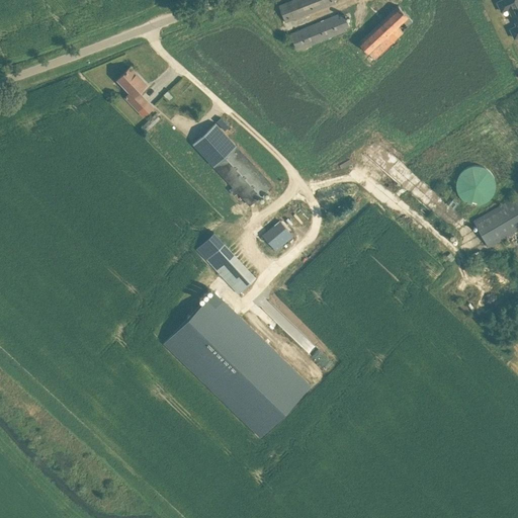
[(291,0),(279,5),(285,21),(336,2),(334,0),(291,0)]
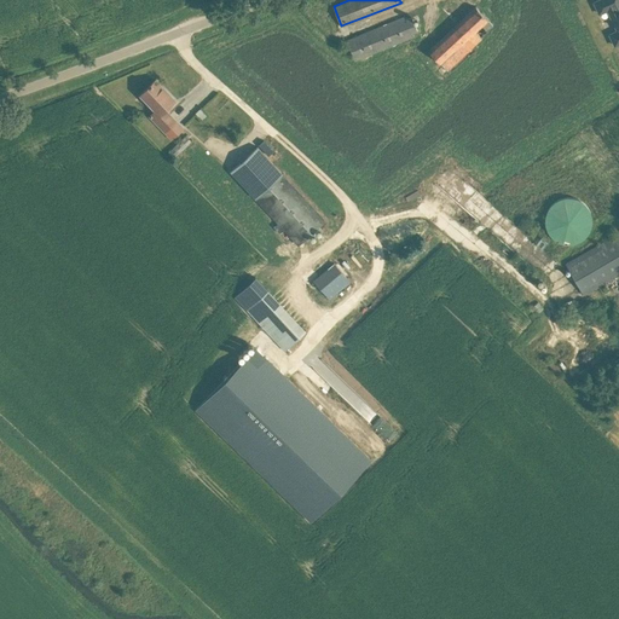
[(618,0),(597,0),(594,3),(600,15),(607,10),(617,30),(608,34),(614,46),(618,42),(618,0)]
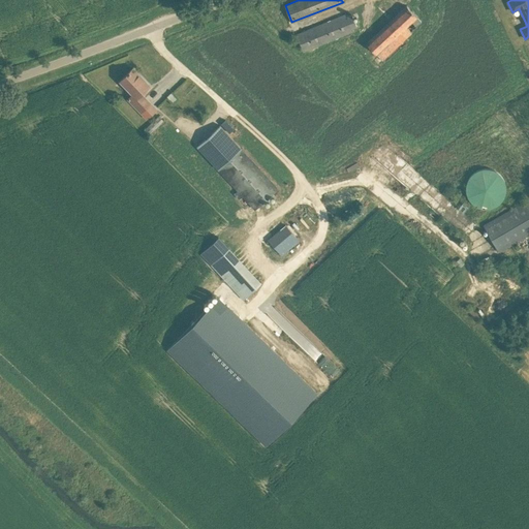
[(407,5),(367,42),(382,60),(411,33),(405,27),(411,22),(416,17),(407,5)]
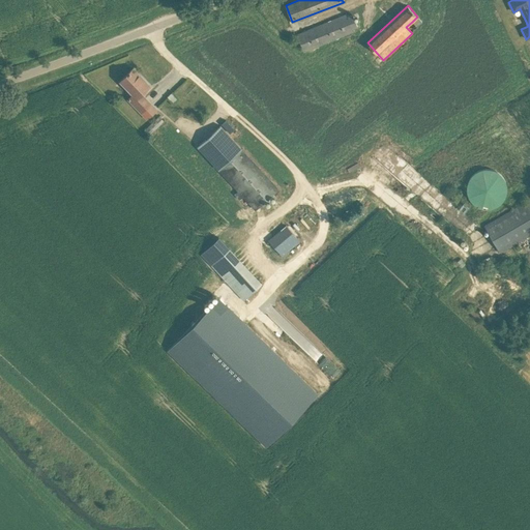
[(297,34),(303,51),(353,31),(352,28),(357,26),(353,15),(347,17),(346,15),(297,34)]
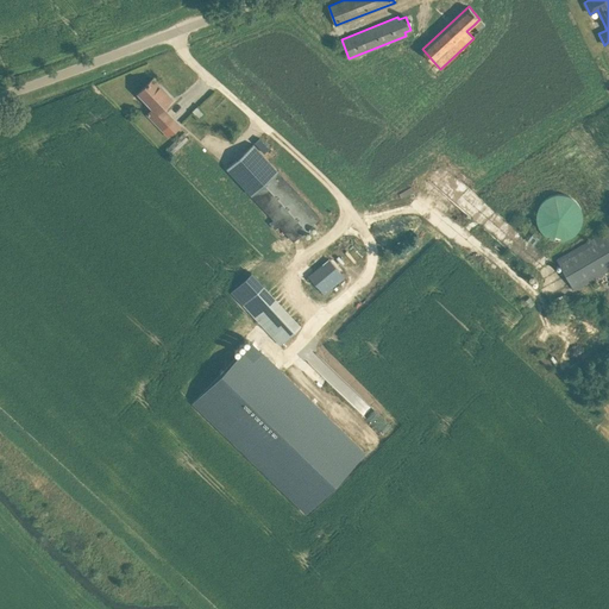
[(154,107),(148,113),(170,137),(181,126),(162,107),(171,98),(167,93),(171,88),(165,81),(161,86),(152,79),(138,92),(154,107)]
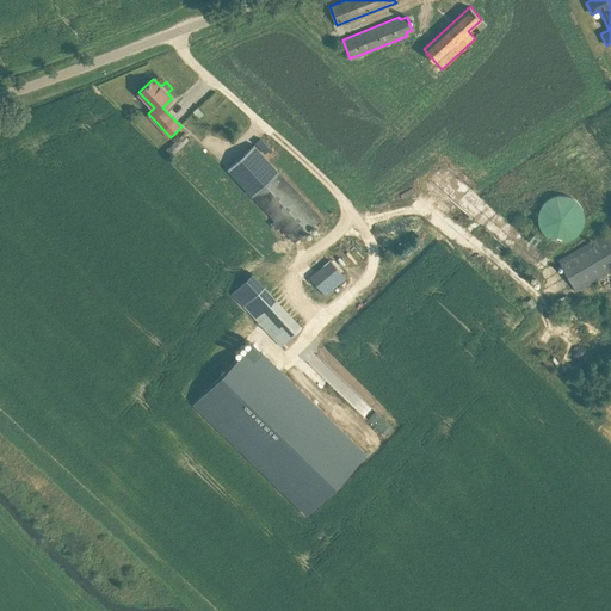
[(255,143),(265,153),(270,148),(261,139),(260,137),(255,142),(255,143)]
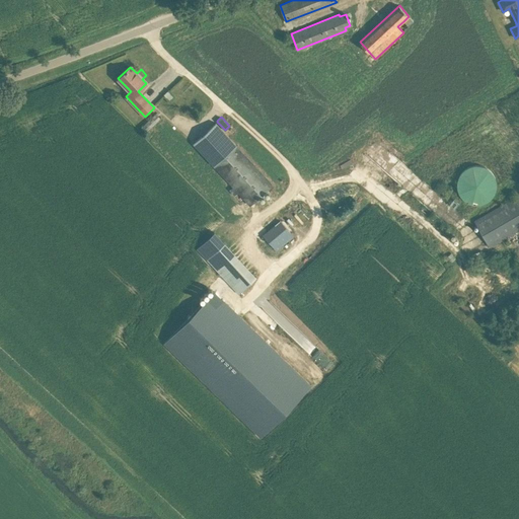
[(273,184),(216,123),(193,143),(233,187),(229,190),(234,195),(238,192),(250,205),(273,184)]
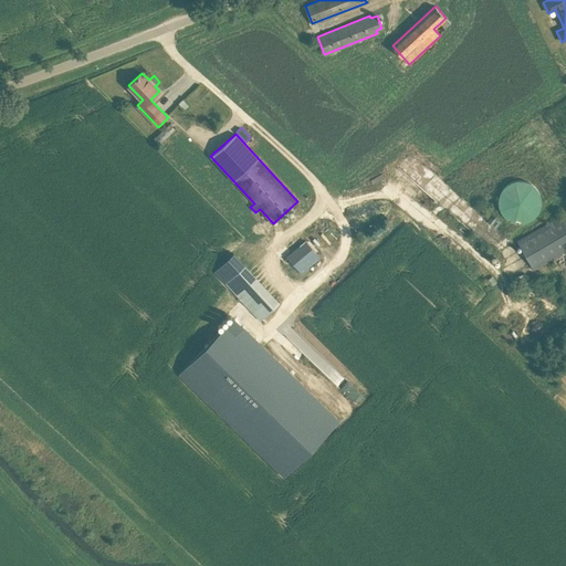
[(542,191),(506,175),(492,208),(527,223),(542,191)]
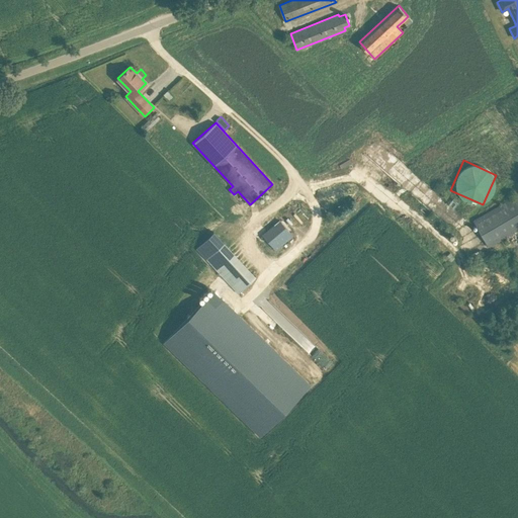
[(517,194),(473,220),(489,246),(517,229),(517,194)]
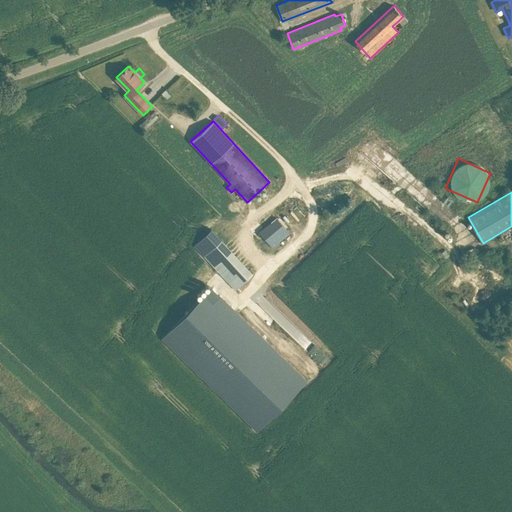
[(276,217),(260,232),(272,247),(289,232),(276,217)]
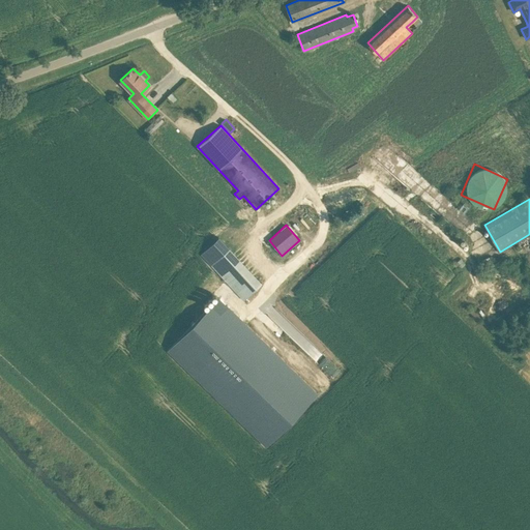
[(260,282),(216,235),(199,251),(241,298),(260,282)]
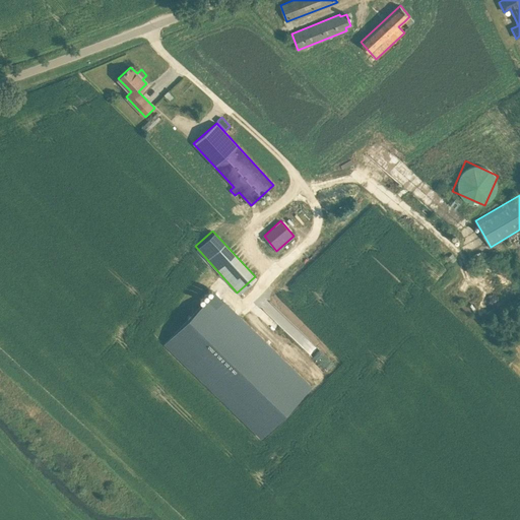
[(214,291),(165,343),(261,437),(311,386),(214,291)]
